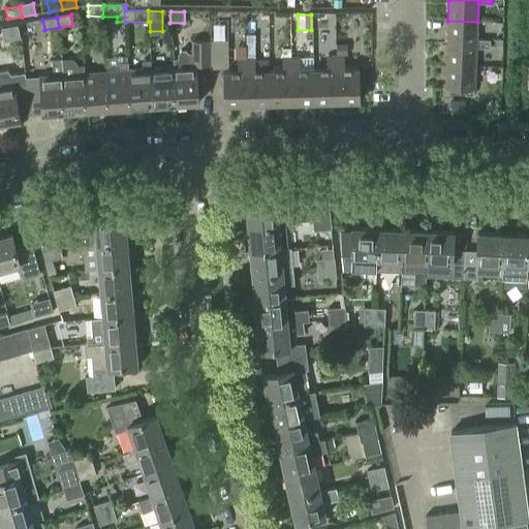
[(502,38),(490,37),(490,41),(476,41),(477,22),(447,21),(446,49),(476,50),(490,51),(490,44),(502,45),(502,38)]
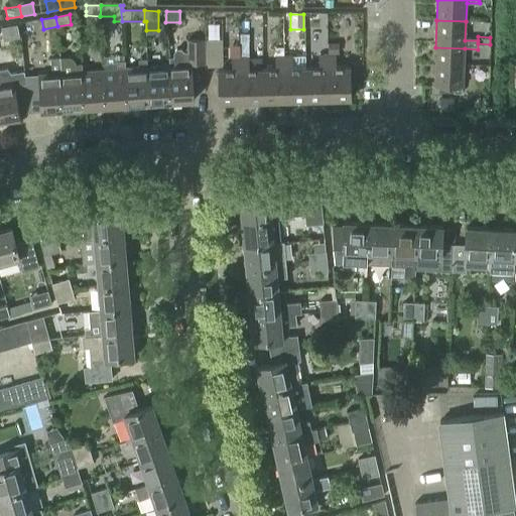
[(191,65),(205,65),(204,40),(186,40),(186,52),(183,52),(181,49),(176,49),(173,53),(173,57),(170,57),(170,66),(168,66),(171,102),(194,100),(191,65)]
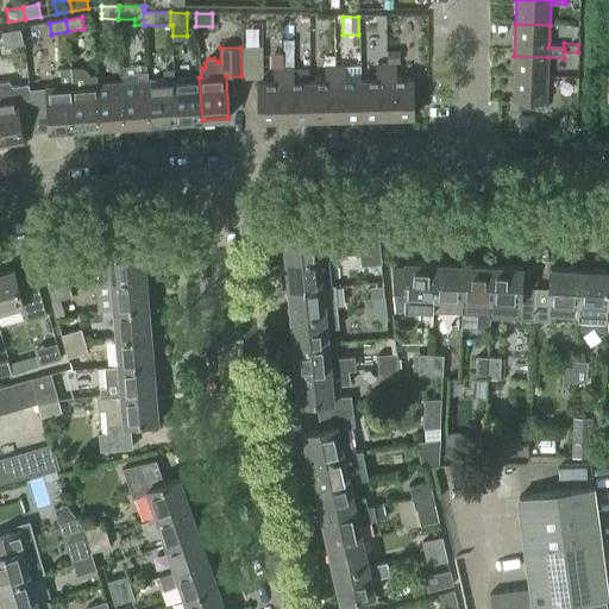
[(263,79),(262,48),(245,48),(245,79),(263,79)]
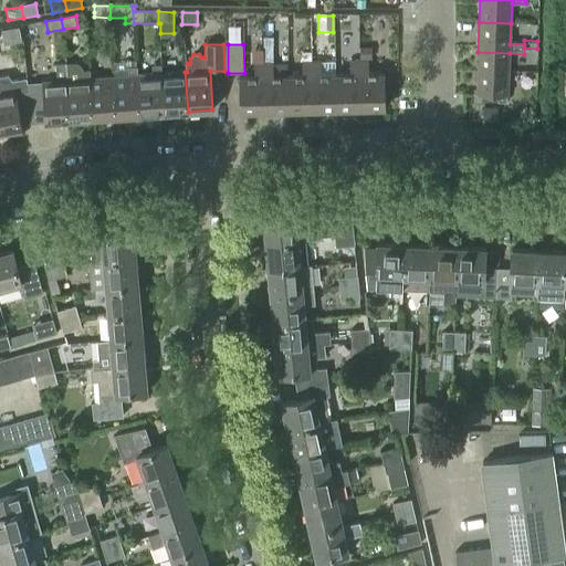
[(369,49),(359,50),(360,60),(369,60),(369,49)]
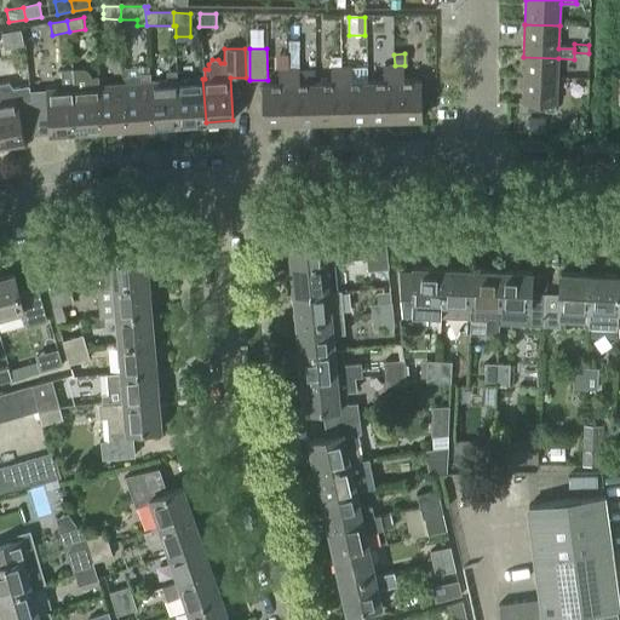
[(523,57),(522,86),(557,87),(558,58),(523,57)]
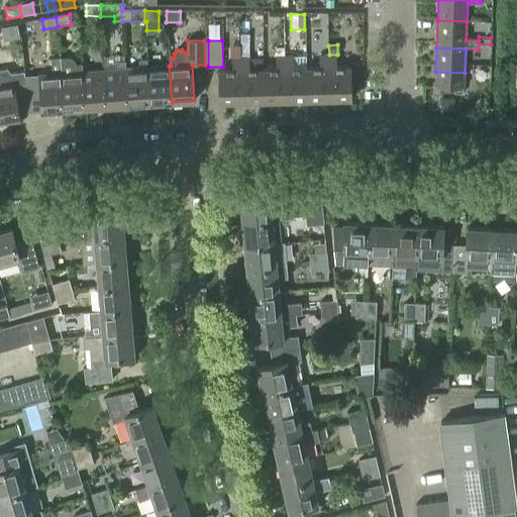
[(284,48),(276,48),(276,57),(265,58),(265,70),(263,70),(263,102),(278,101),(278,104),(286,104),(284,48)]
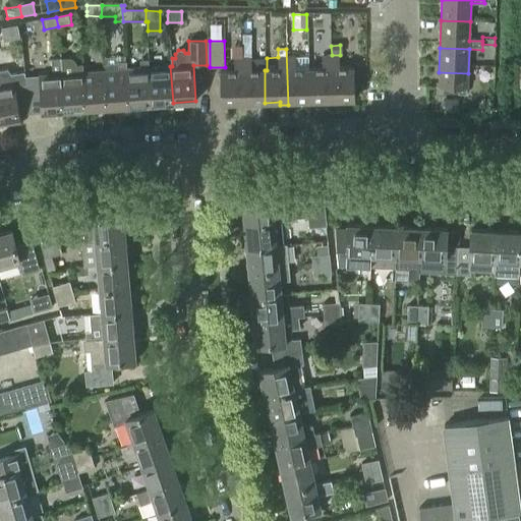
[(308,57),(295,58),(295,49),(286,49),(288,105),(294,105),(294,102),(309,101),(308,57)]
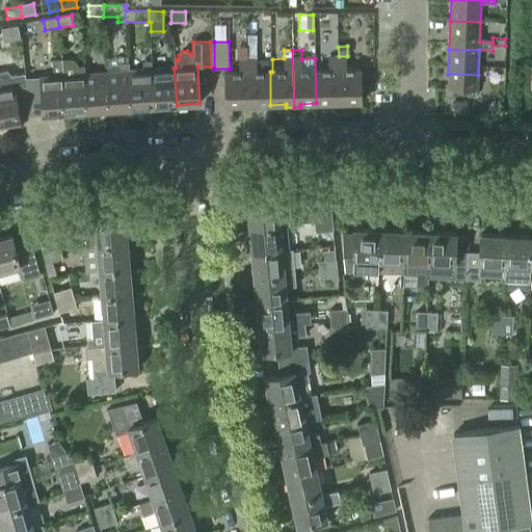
[(106,59),(107,73),(110,109),(132,108),(129,63),(128,57),(106,59)]
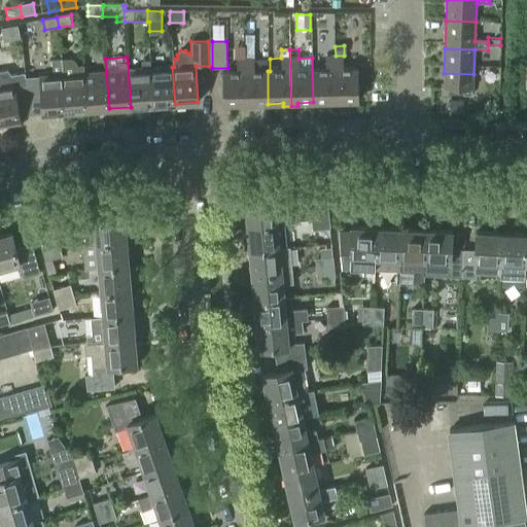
[(336,58),(337,105),(342,105),(342,102),(358,101),(357,69),(342,70),(342,57),(336,58)]
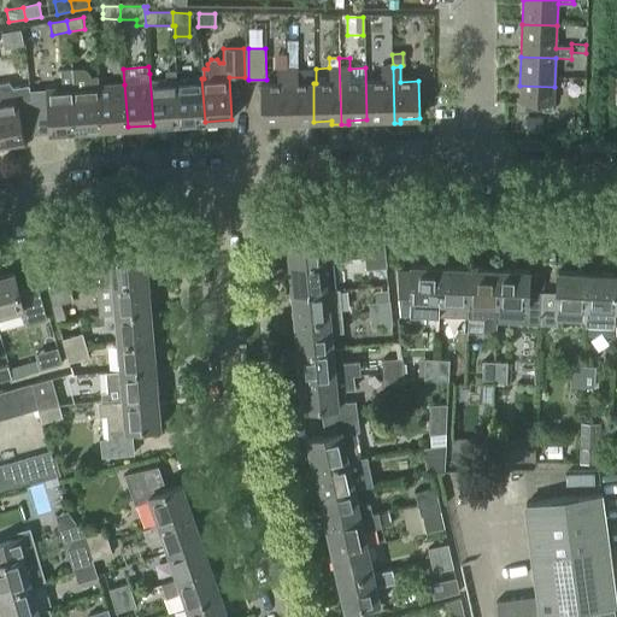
[(394,123),(393,68),(380,68),(381,82),(366,82),(366,68),(365,68),(366,119),(383,119),(383,123),(394,123)]
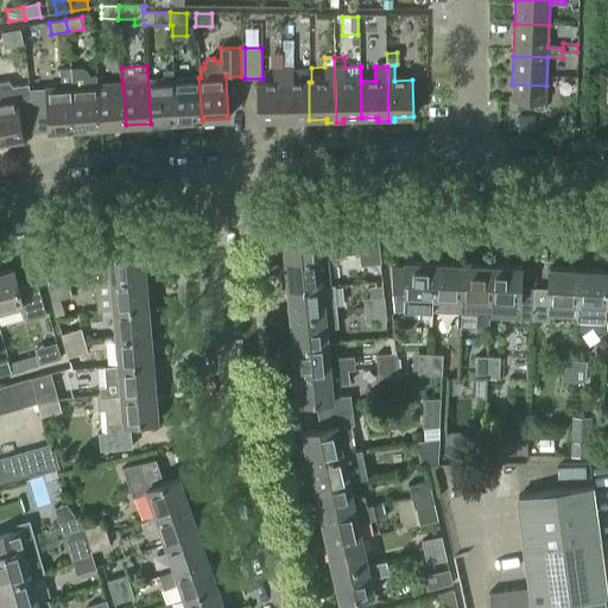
[(75,128),(100,127),(97,84),(96,75),(88,76),(88,74),(87,71),(86,70),(82,69),(80,68),(70,69),(75,128)]
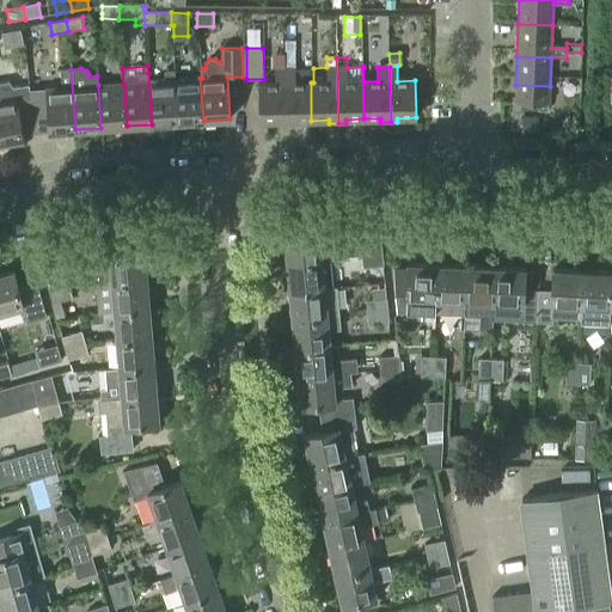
[(48,132),(75,129),(71,69),(61,69),(62,89),(46,90),(48,132)]
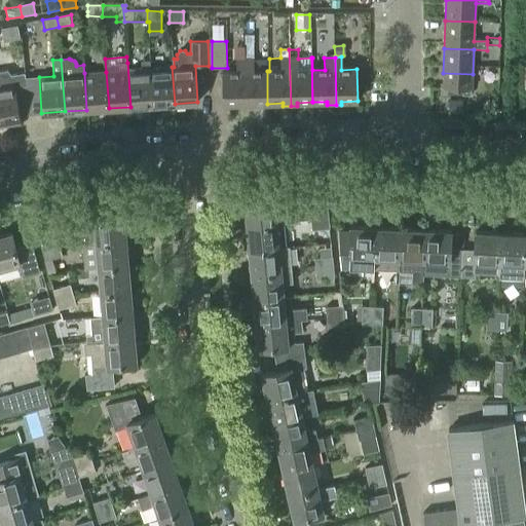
[(246,107),(245,60),(236,60),(236,72),(222,73),(222,105),(238,105),(238,108),(246,107)]
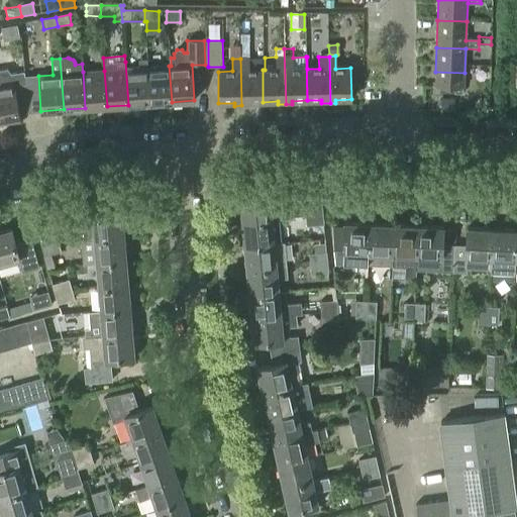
[(248,59),(240,59),(241,105),(247,105),(247,102),(263,102),(263,70),(249,71),(248,59)]
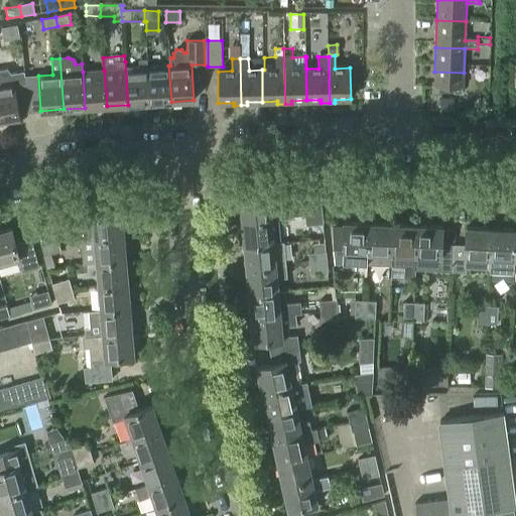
[(146,59),(125,61),(128,105),(149,103),(147,68),(146,59)]
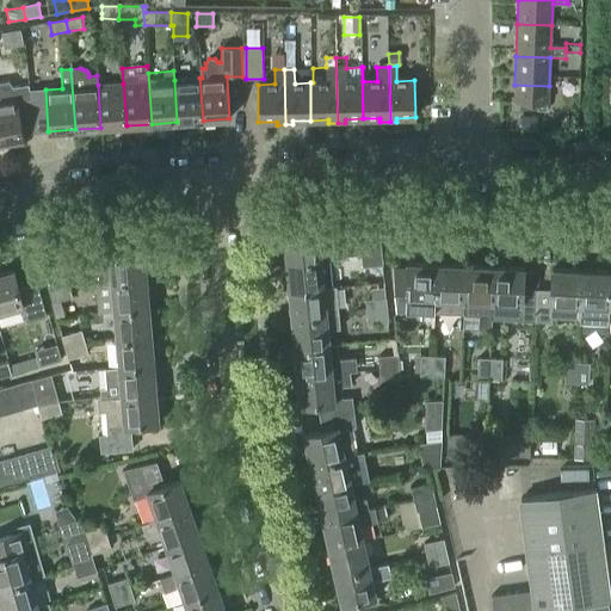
[(199,78),(174,80),(177,122),(203,121),(199,78)]
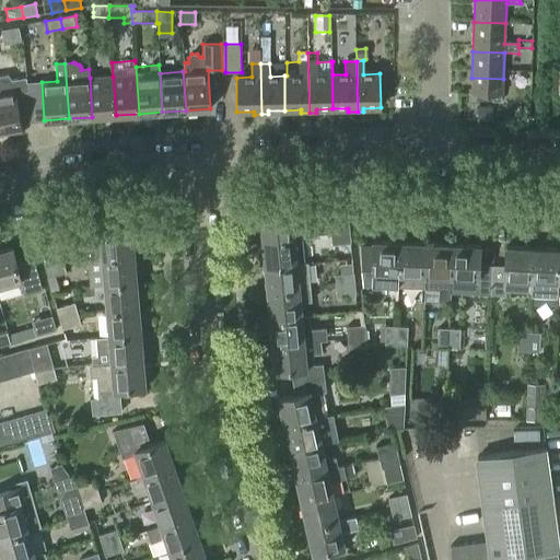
[(0,130),(21,127),(15,93),(27,91),(26,79),(12,81),(8,76),(0,77),(0,130)]
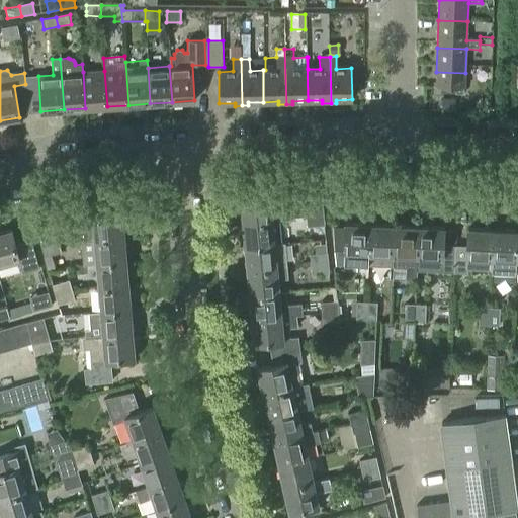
[(104,71),(83,72),(85,108),(107,106),(104,71)]
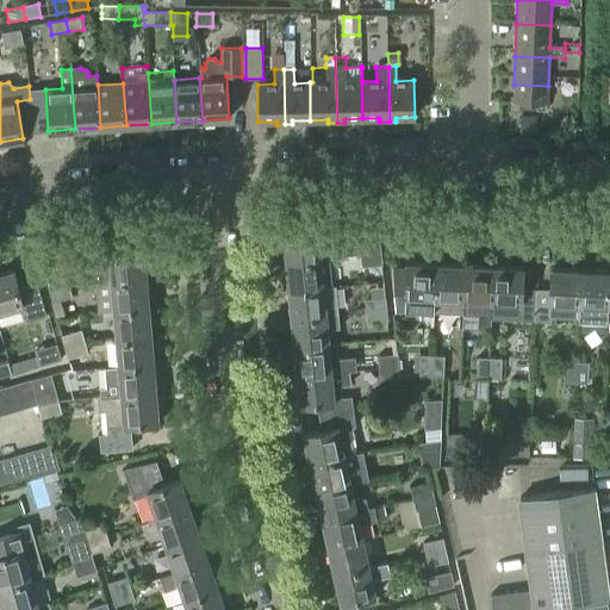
[(514,85),(514,103),(518,103),(518,111),(546,112),(546,104),(547,104),(548,86),(514,85)]
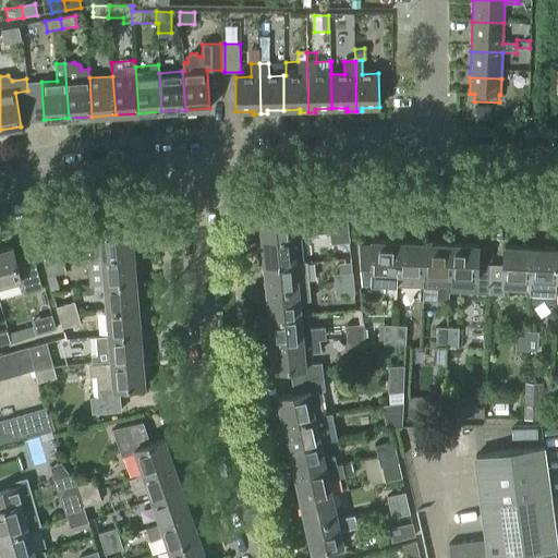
[(477,107),(476,119),(477,119),(477,121),(483,121),(483,120),(484,120),(485,108),(477,107)]
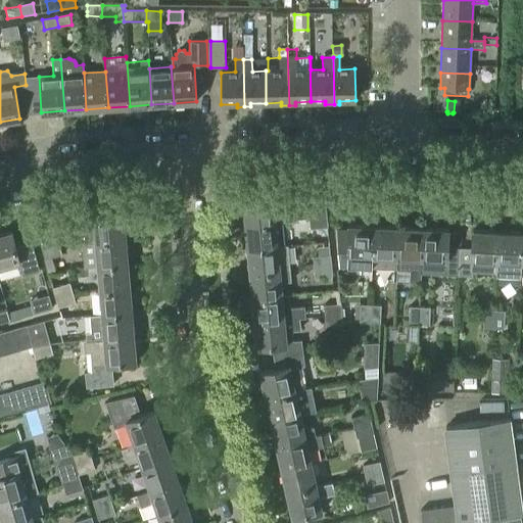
[(327,219),(324,193),(306,194),(310,221),(327,219)]
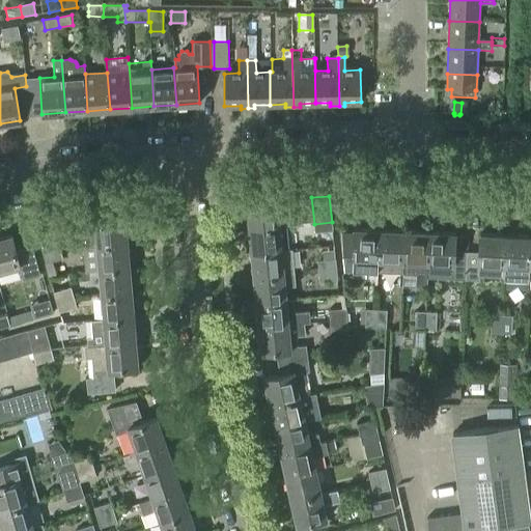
[(246,205),(248,230),(285,226),(298,225),(297,213),(279,215),(278,201),(246,205)]
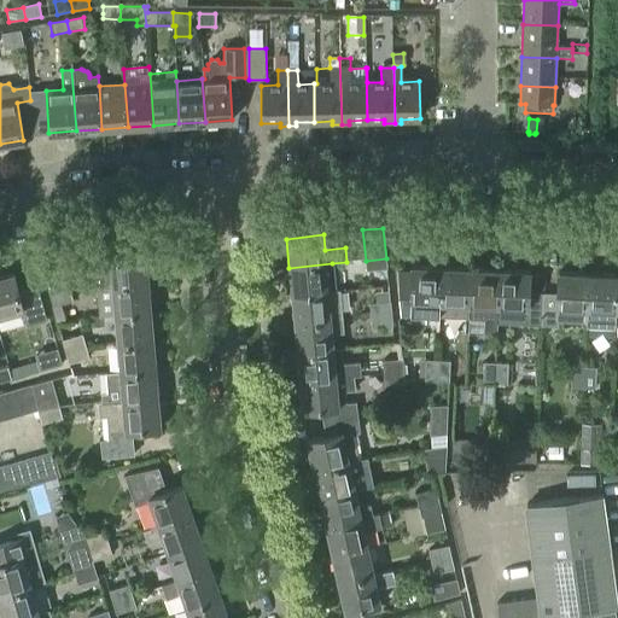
[(109,257),(110,273),(91,274),(92,289),(101,287),(150,284),(147,254),(109,257)]
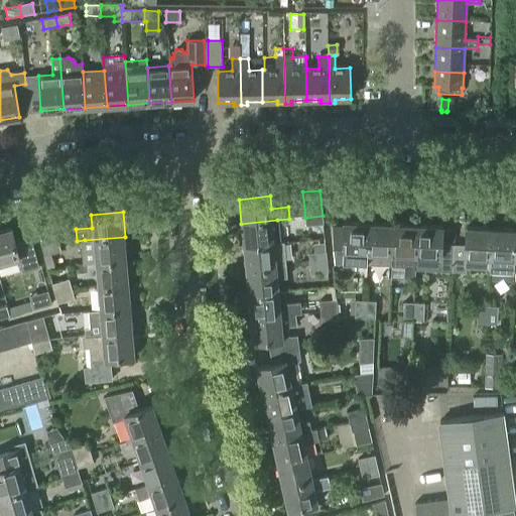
[(323,216),(305,218),(306,227),(324,225),(323,216)]
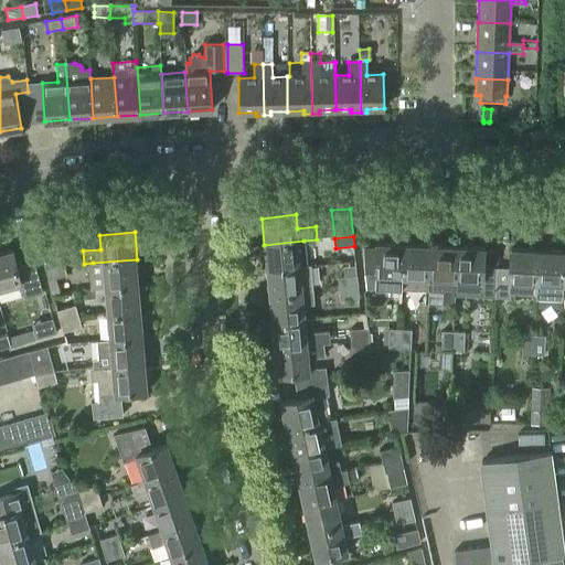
[(45,272),(64,266),(56,238),(38,244),(45,272)]
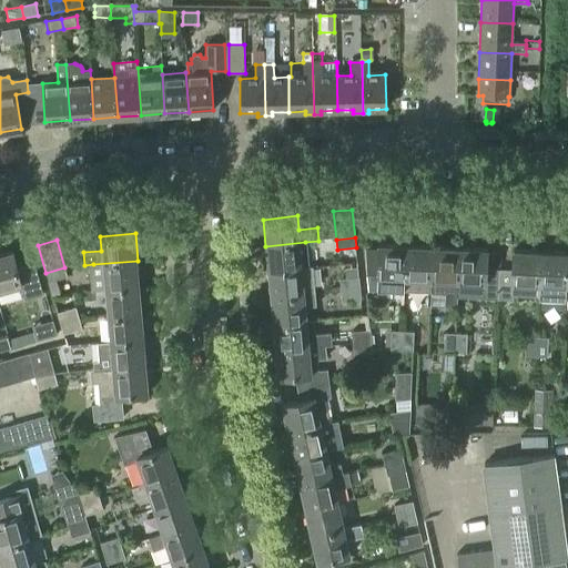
[(264,271),(267,271),(269,273),(303,270),(307,270),(305,242),(265,246),(266,254),(263,255),(264,271)]
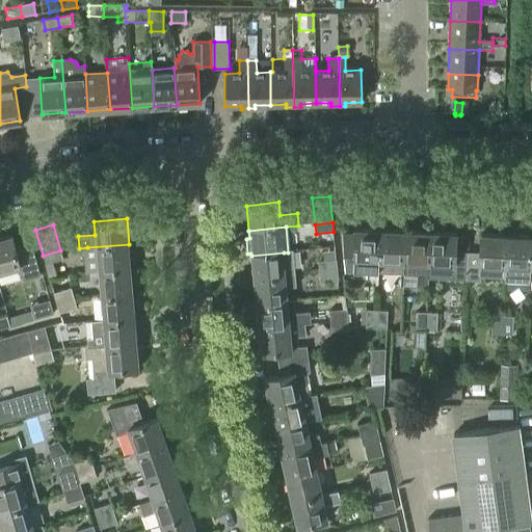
[(355,234),(343,234),(346,270),(368,271),(368,272),(379,273),(381,231),(356,230),(355,234)]
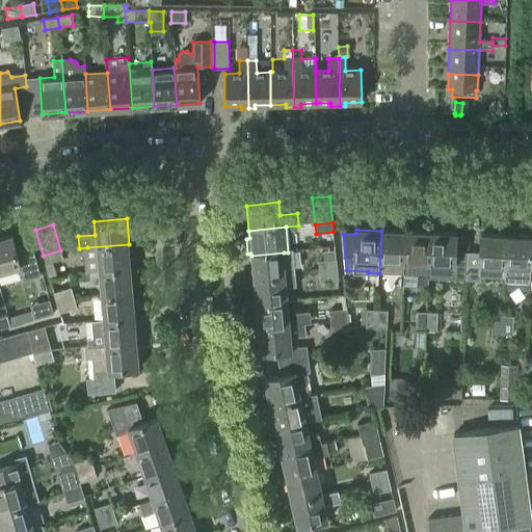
[(381,231),(379,273),(403,274),(403,275),(404,275),(406,232),(381,231)]
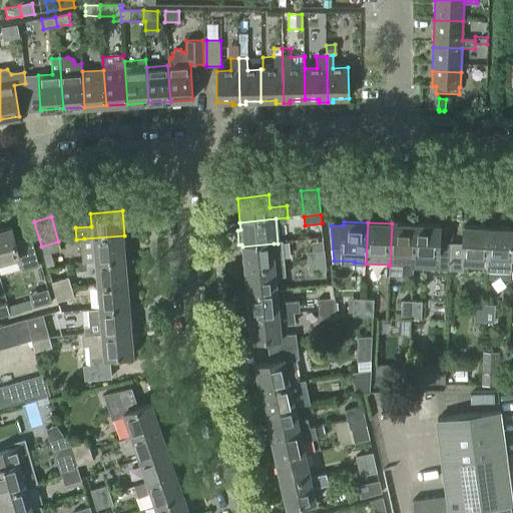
[(412,279),(413,270),(415,224),(392,223),(390,266),(402,266),(401,278),(412,279)]
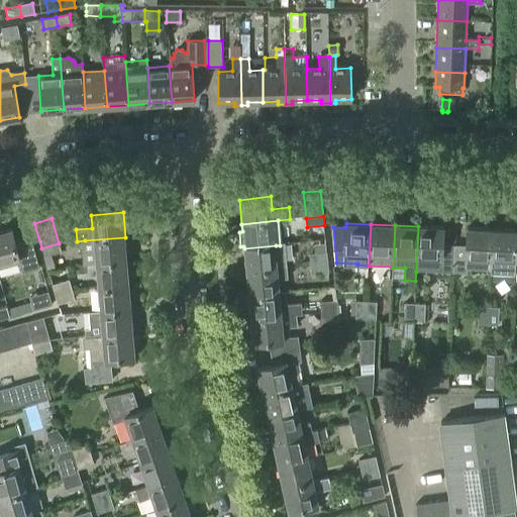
[(453,274),(454,246),(442,246),(443,227),(418,226),(416,272),(453,274)]
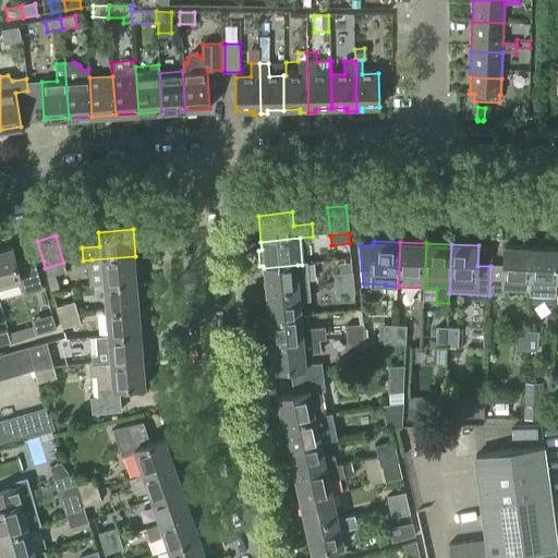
[(502,295),(504,281),(530,282),(532,249),(505,247),(505,267),(490,266),(489,295),(502,295)]
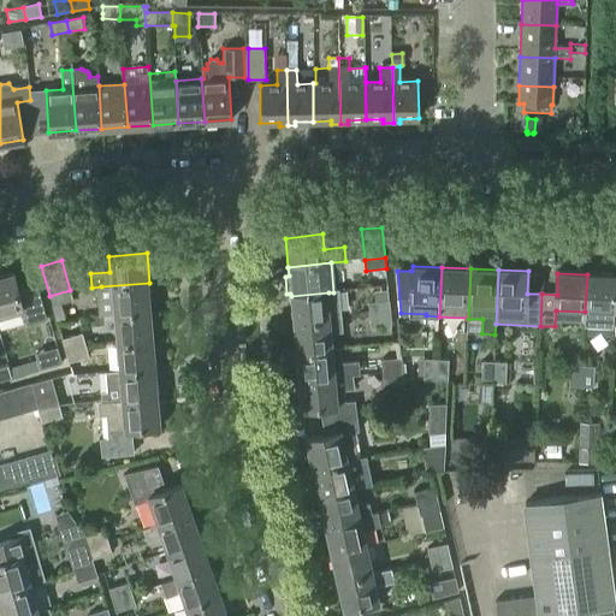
[(27,325),(46,319),(37,288),(19,292),(15,274),(0,278),(0,317),(22,311),(27,325)]
